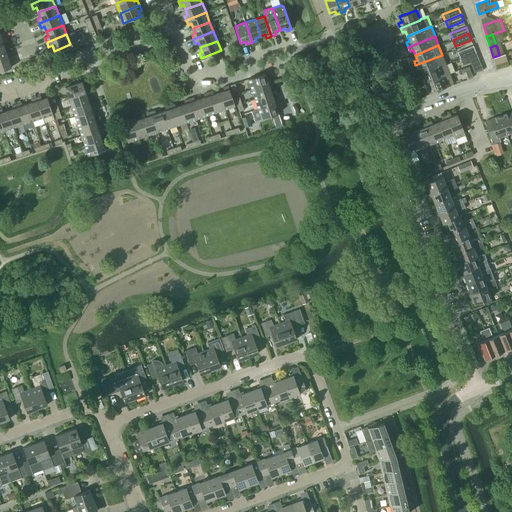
[(458,52),(460,58),(476,52),(473,46),(458,52)]
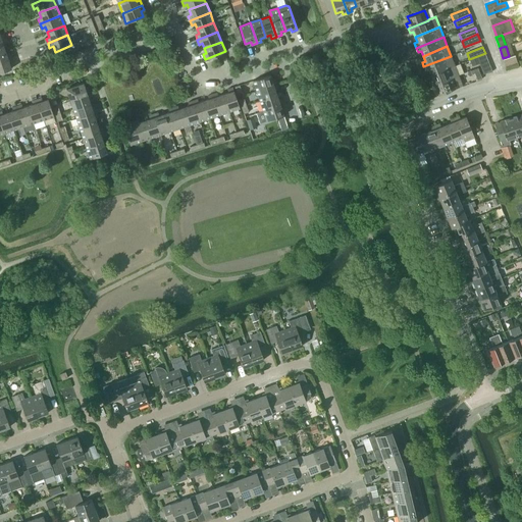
[(0,49),(0,60),(11,57),(9,52),(6,54),(5,48),(0,49)]
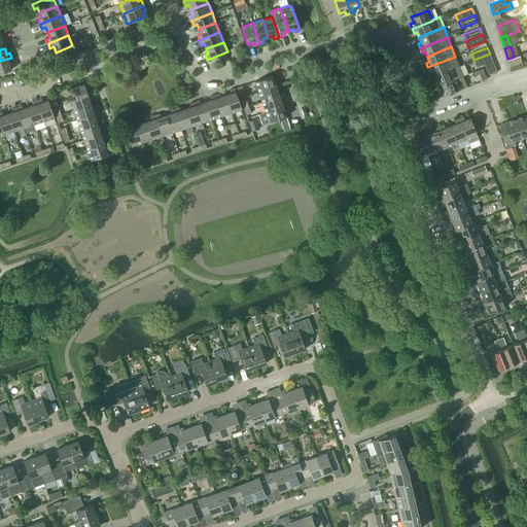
[(477,67),(492,61),(490,54),(473,60),(477,67)]
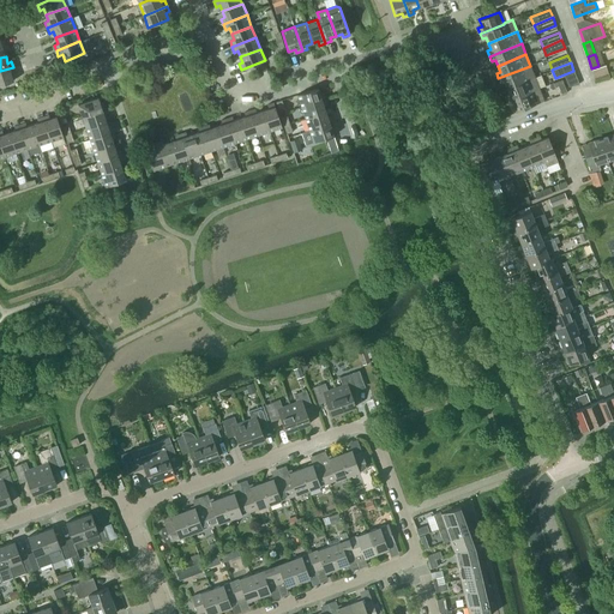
[(599,66),(591,68),(595,80),(609,76),(606,65),(599,66)]
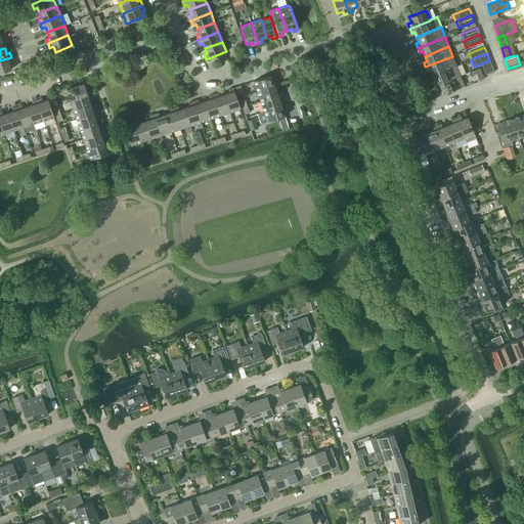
[(430,71),(432,76),(456,66),(452,56),(425,67),(427,72),(430,71)]
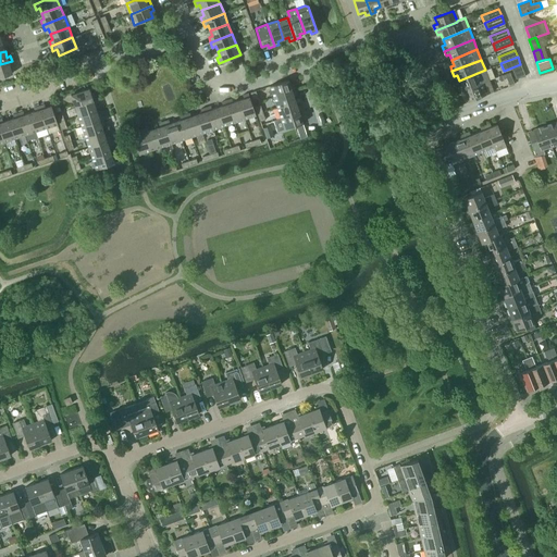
[(12,61),(0,64),(0,77),(12,73),(10,67),(14,66),(12,61)]
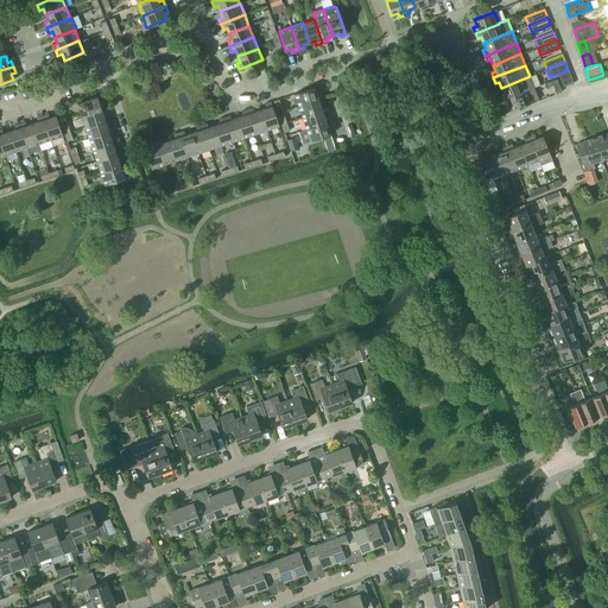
[(500,95),(502,100),(534,88),(530,76),(501,88),(504,94),(500,95)]
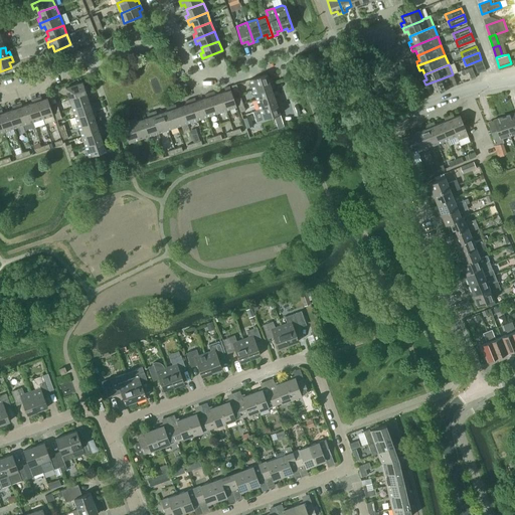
[(471,77),(475,76),(471,66),(464,69),(466,72),(469,71),(471,77)]
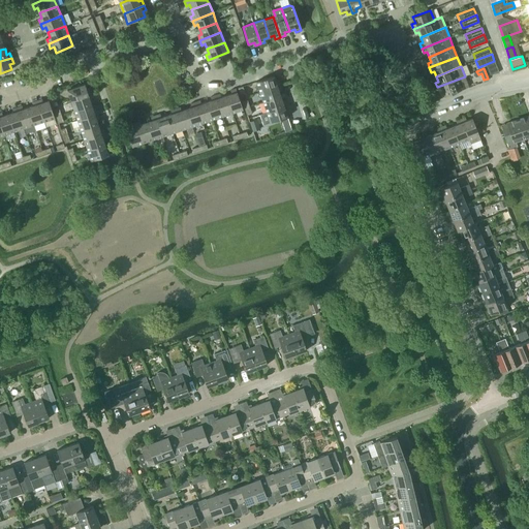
[(256,82),(259,92),(281,86),(279,81),(276,82),(274,75),(256,82)]
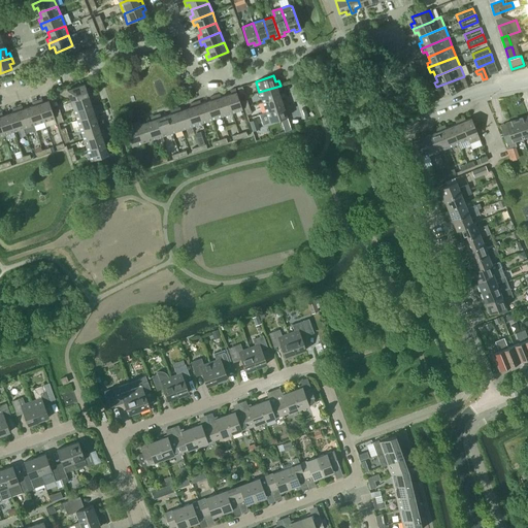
[(464,76),(436,87),(438,92),(441,91),(443,96),(468,87),(464,76)]
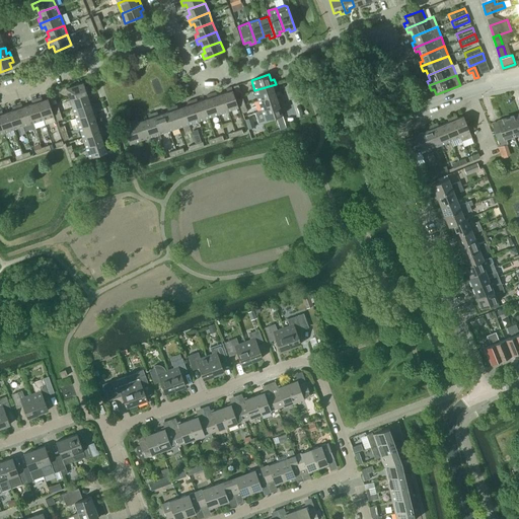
[(66,88),(69,98),(90,91),(88,87),(85,88),(83,82),(66,88)]
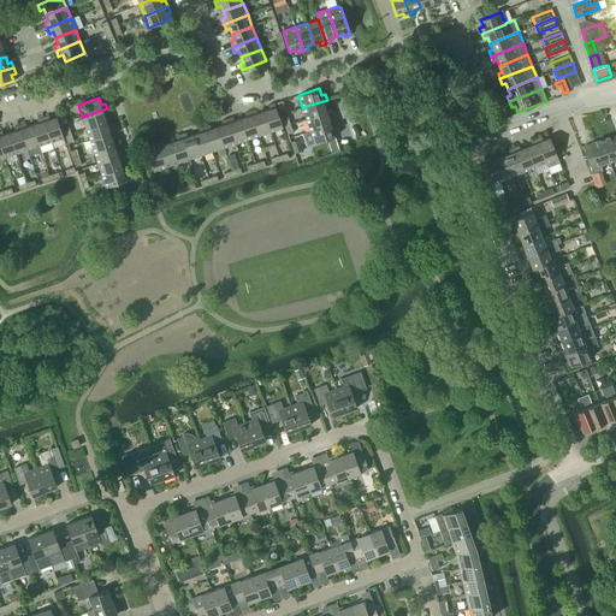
[(307,119),(327,112),(325,106),(329,105),(327,100),(302,107),(307,119)]
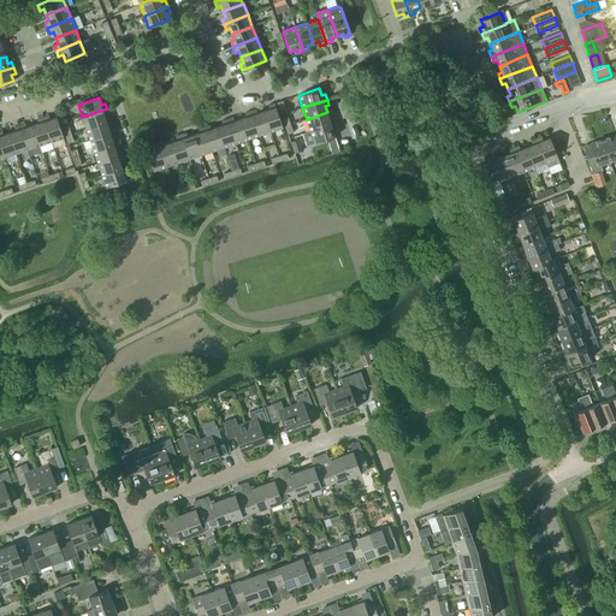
[(271,131),(283,128),(274,104),(268,105),(270,110),(264,111),(271,131)]
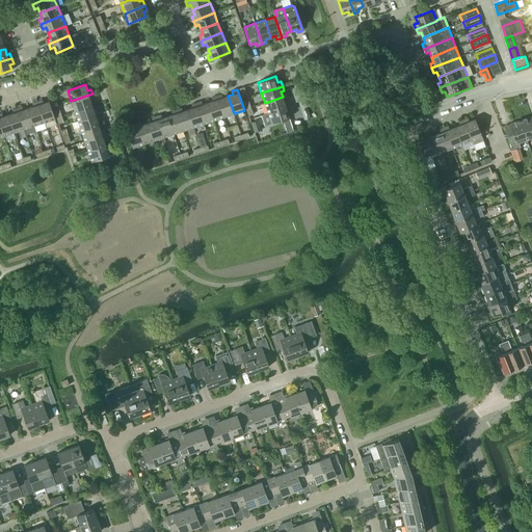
[(94,99),(92,94),(71,101),(75,111),(92,105),(90,100),(94,99)]
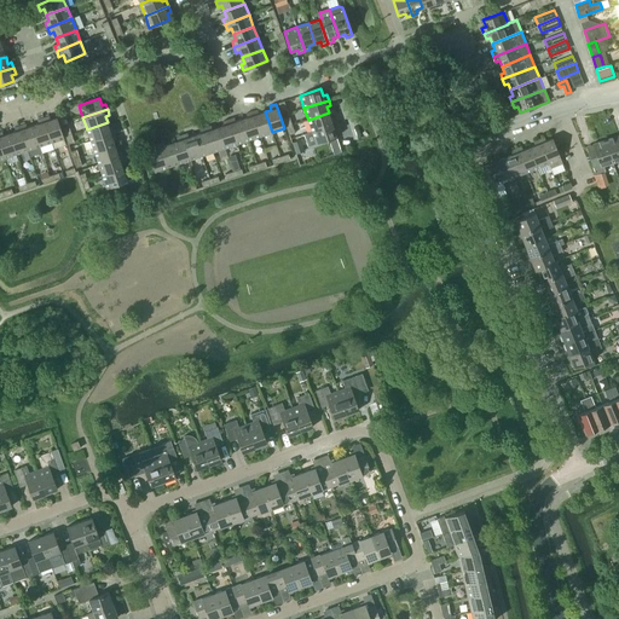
[(260,136),(272,132),(265,111),(259,114),(258,110),(252,111),(260,136)]
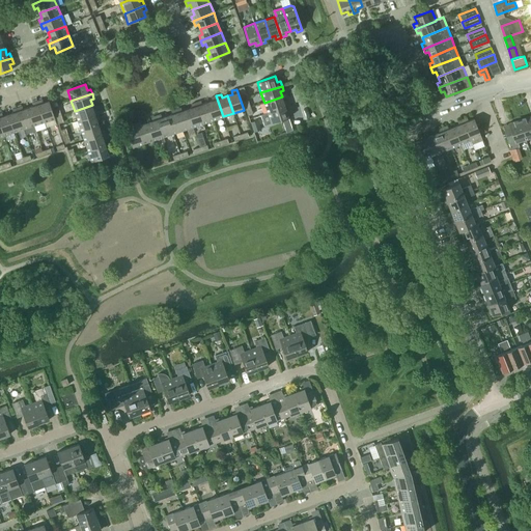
[(214,120),(223,116),(216,95),(212,98),(213,101),(207,103),(214,120)]
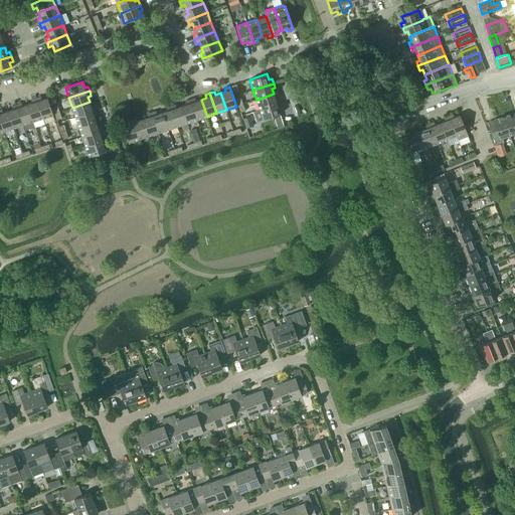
[(256,100),(260,110),(280,103),(278,98),(275,99),(274,94),(256,100)]
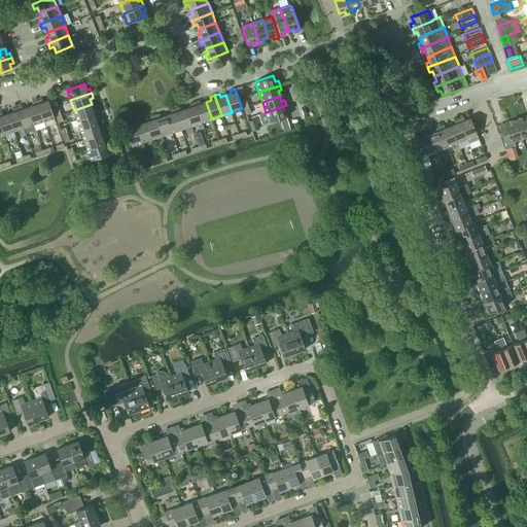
[(41,99),(37,100),(44,120),(55,117),(48,100),(43,102),(41,99)]
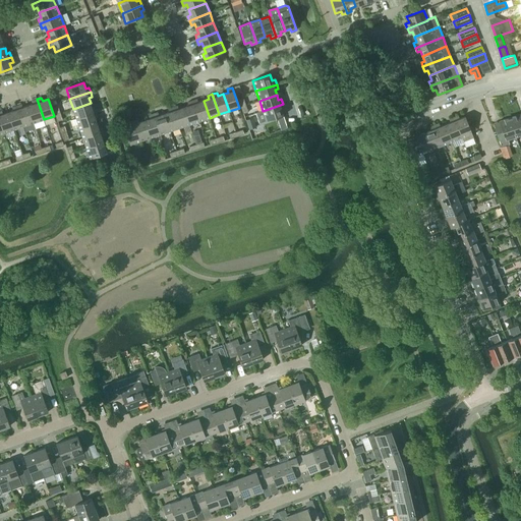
[(34,123),(44,119),(37,99),(32,101),(33,104),(27,106),(34,123)]
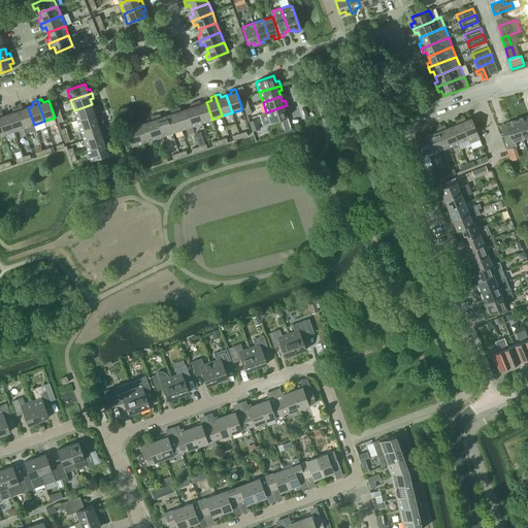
[(202,123),(212,120),(206,102),(201,103),(200,100),(195,102),(202,123)]
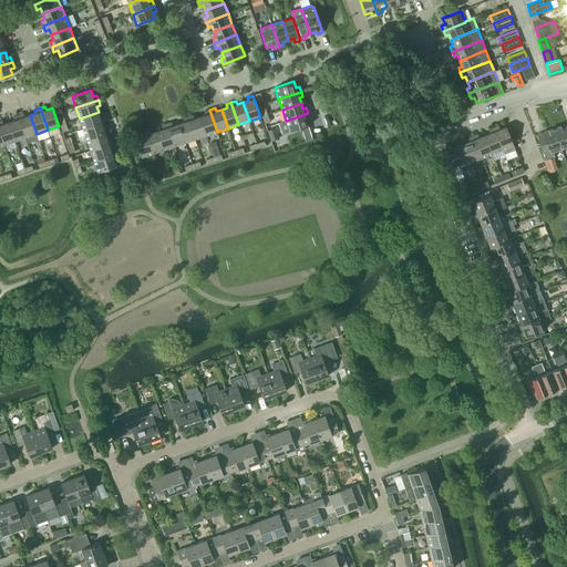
[(206,135),(217,132),(209,110),(204,111),(206,114),(199,116),(206,135)]
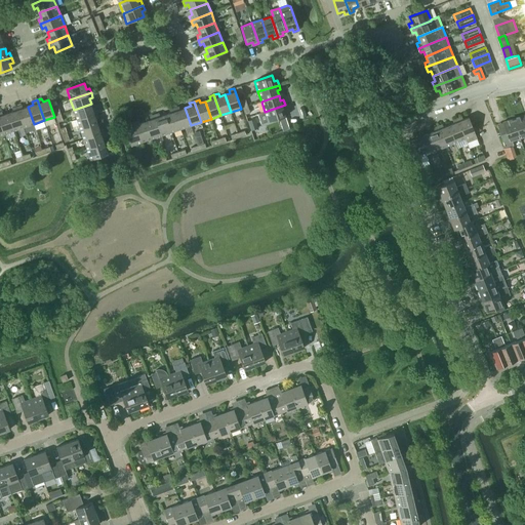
[(74,110),(77,119),(97,113),(95,108),(92,109),(91,104),(74,110)]
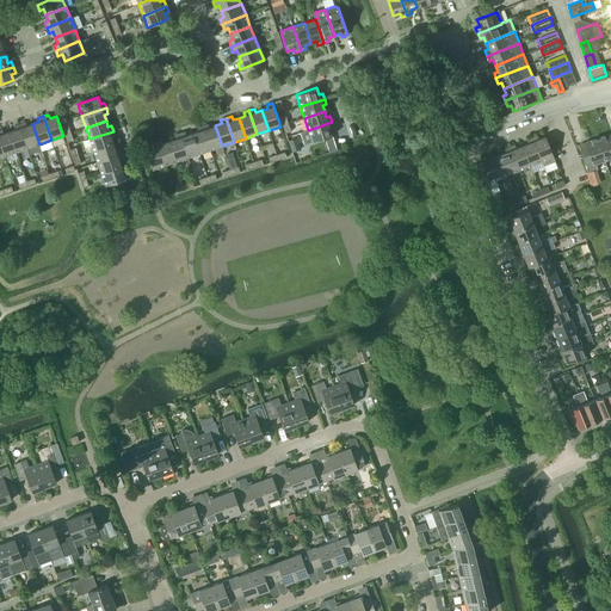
[(28,148),(39,144),(32,124),(26,125),(25,122),(20,124),(28,148)]
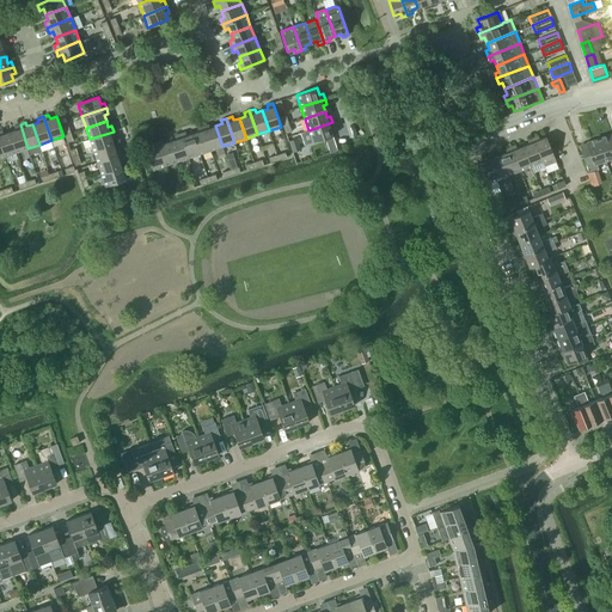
[(332,122),(308,130),(312,142),(332,135),(330,129),(335,127),(332,122)]
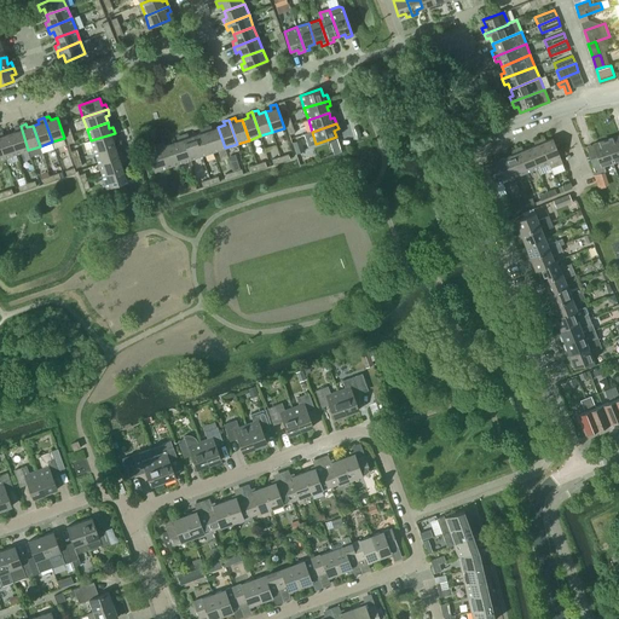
[(17,154),(28,150),(21,126),(15,127),(16,131),(10,133),(17,154)]
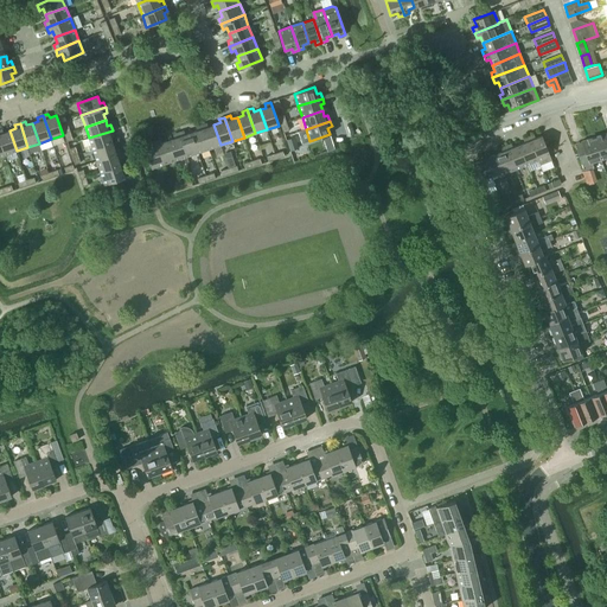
[(209,148),(221,145),(213,125),(208,127),(206,123),(202,125),(209,148)]
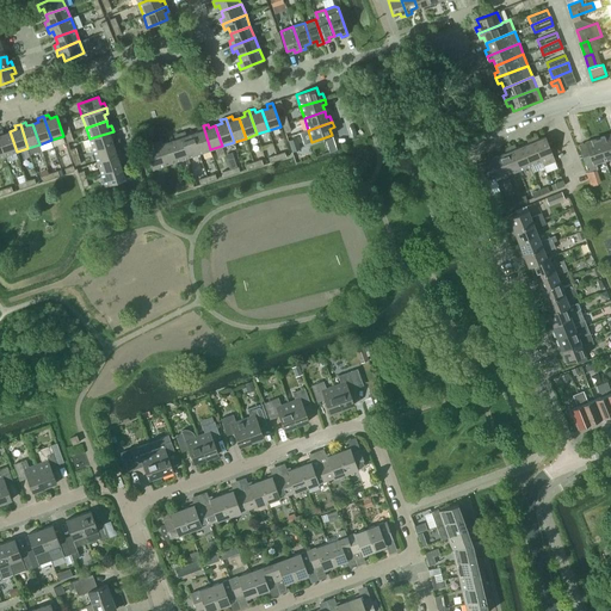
[(199,154),(210,149),(203,125),(197,128),(198,131),(192,134),(199,154)]
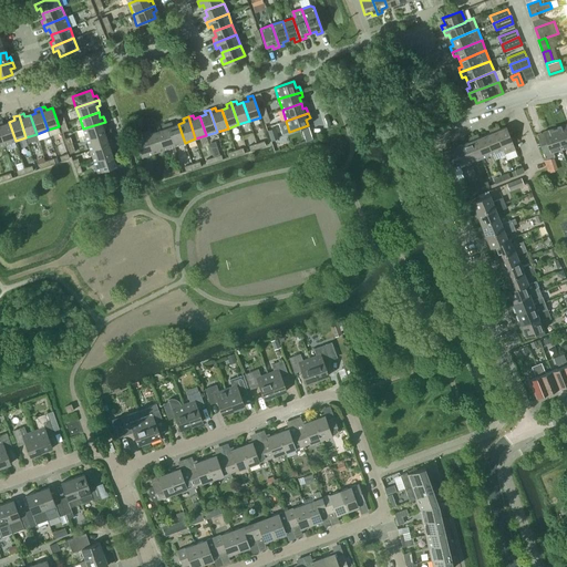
[(0,131),(4,144),(16,141),(9,122),(3,124),(2,121),(0,121),(0,131)]
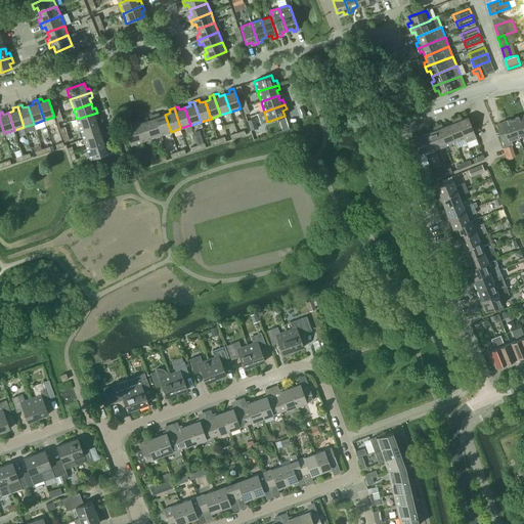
[(77,119),(80,129),(97,123),(95,118),(99,117),(97,113),(77,119)]
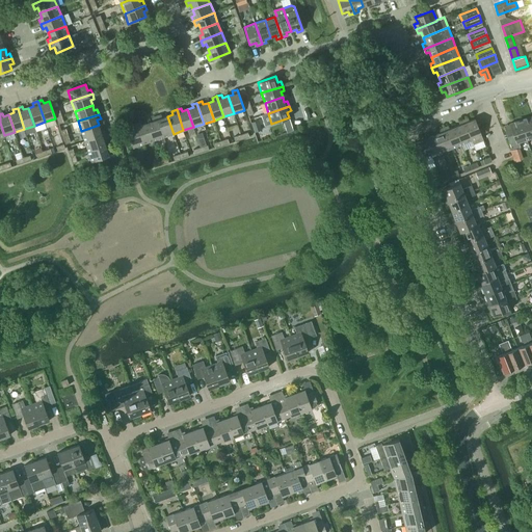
[(163,137),(174,134),(167,116),(162,117),(161,114),(156,116),(163,137)]
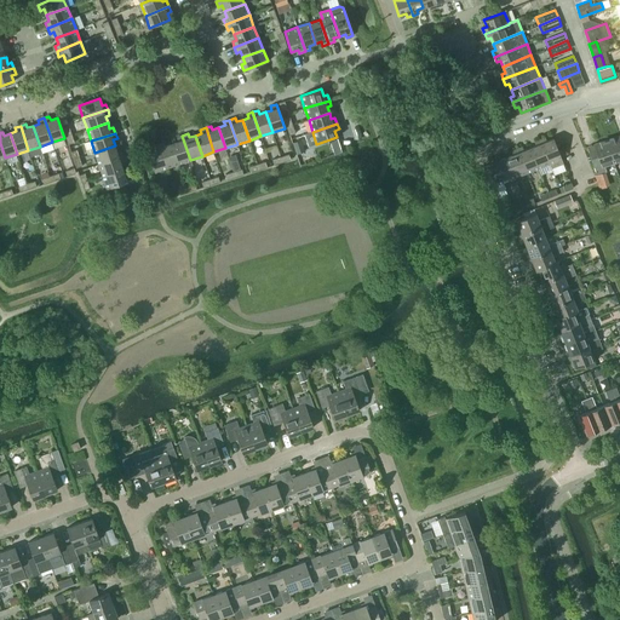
[(178,164),(190,160),(182,136),(177,137),(178,141),(172,143),(178,164)]
